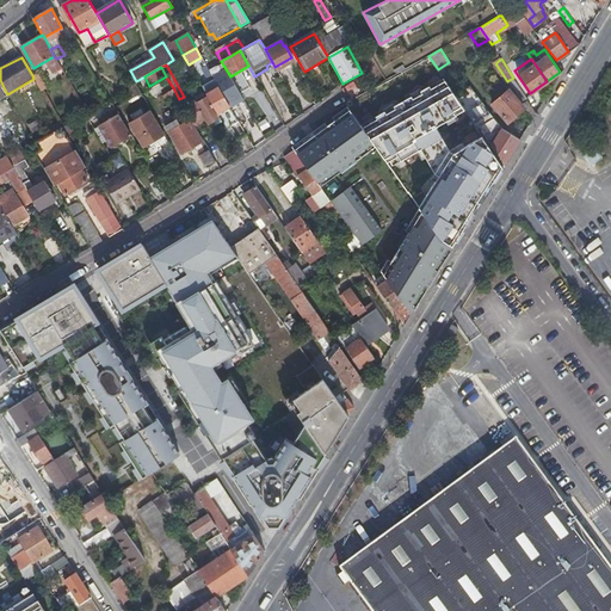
[(220,117),(227,130),(239,123),(216,84),(208,68),(203,71),(214,90),(207,94),(208,97),(220,117)]
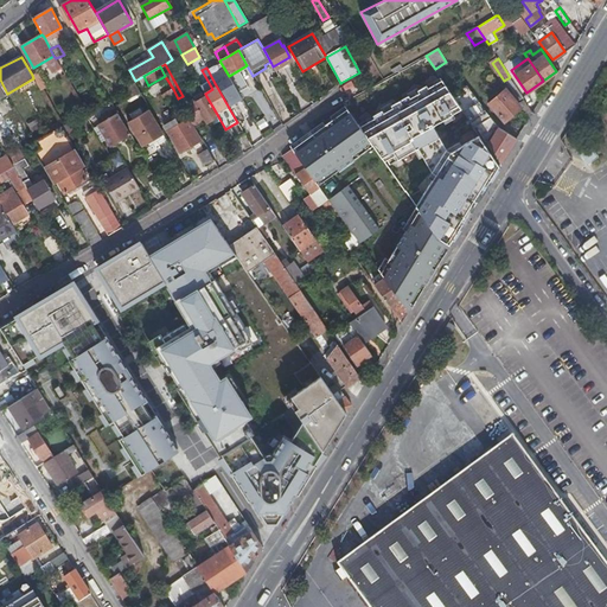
[(38,71),(32,75),(33,78),(38,87),(45,83),(38,71)]
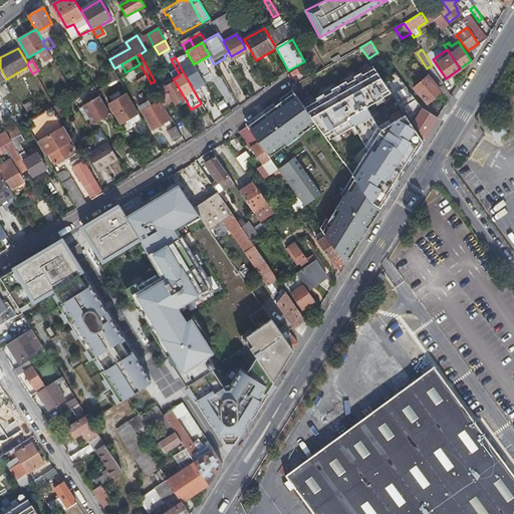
[(153,87),(151,83),(147,75),(138,81),(142,88),(145,87),(151,98),(158,94),(153,87)]
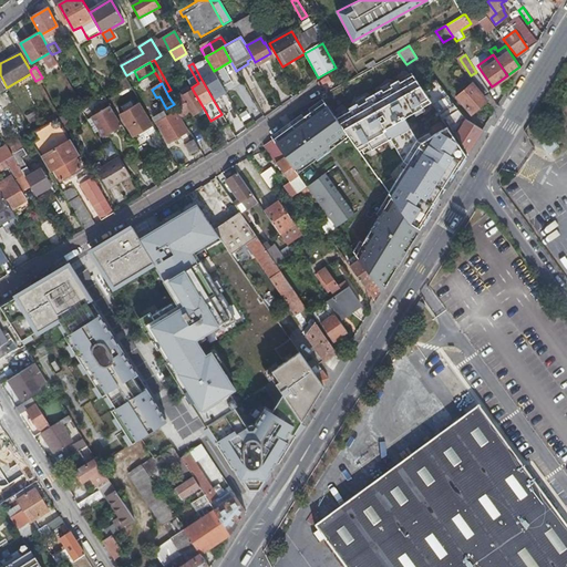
[(496,107),(498,104),(491,92),(484,98),(472,83),(457,96),(472,114),(484,103),(493,113),(496,107)]
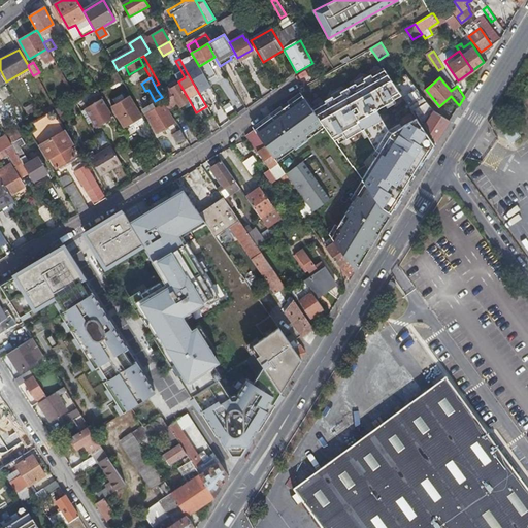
[(180,106),(190,101),(179,84),(171,89),(169,86),(166,87),(165,86),(157,90),(162,97),(168,109),(178,103),(180,106)]
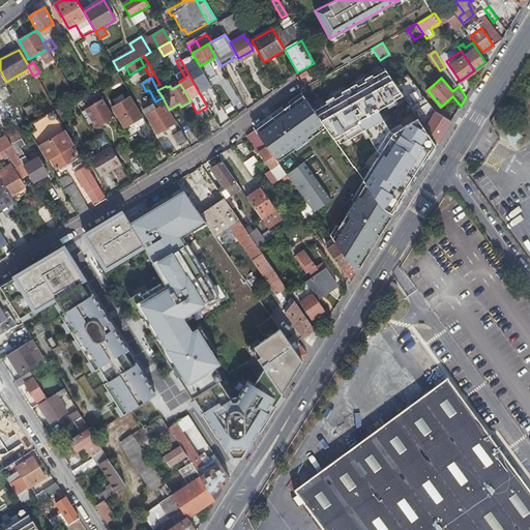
[(101,96),(100,94),(97,90),(85,99),(88,105),(101,96)]
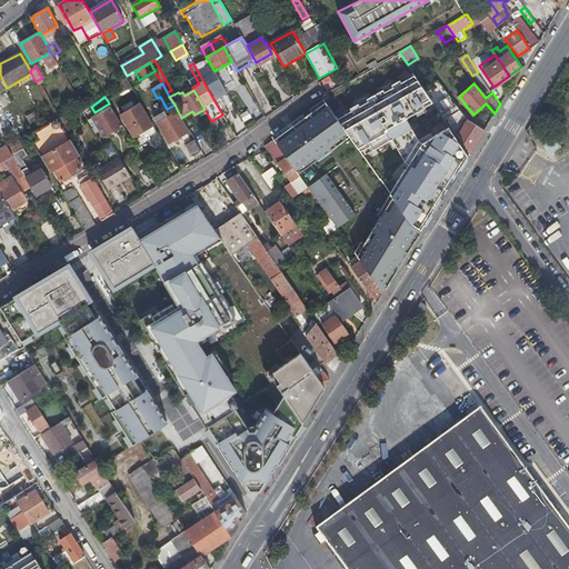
[(309,109),(311,112),(326,102),(323,98),(309,109)]
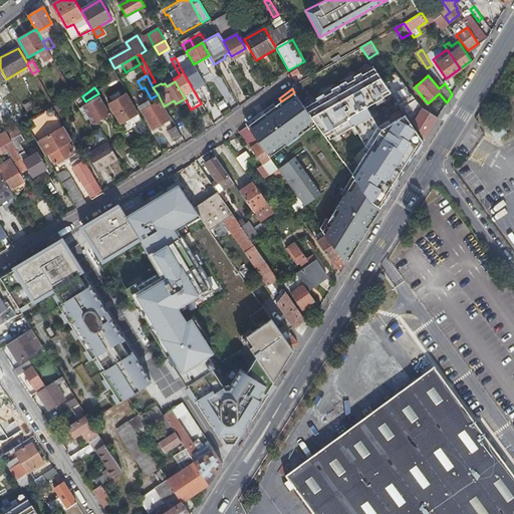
[(275,106),(247,125),(267,154),(279,145),(282,149),(310,129),(307,123),(314,118),(294,92),(281,101),(275,106)]
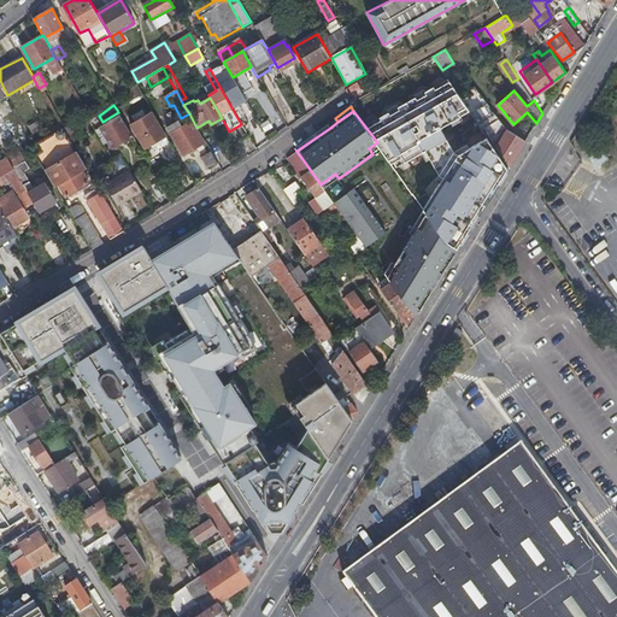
[(145,150),(165,137),(151,112),(144,117),(141,112),(131,118),(134,122),(130,124),(145,150)]
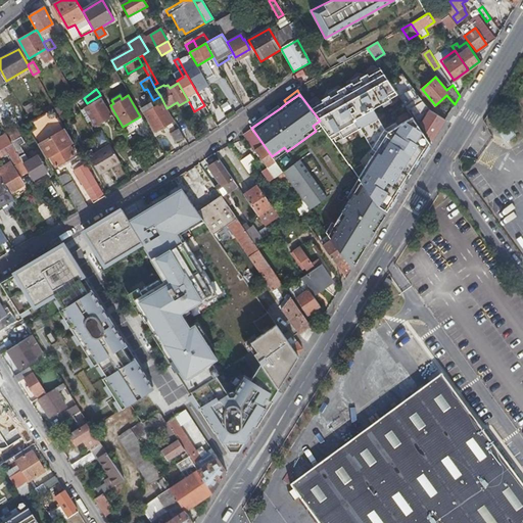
[(96,126),(112,115),(102,98),(86,108),(96,126)]
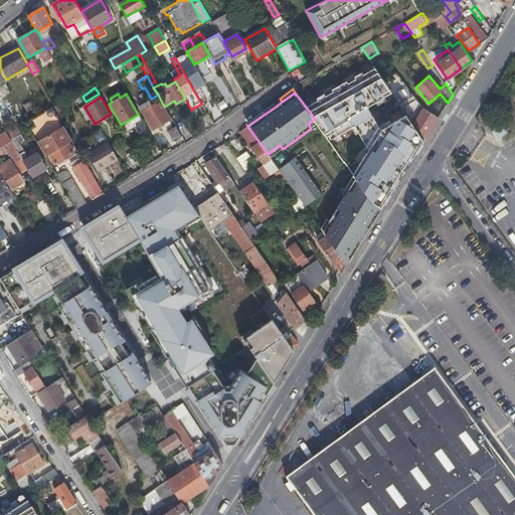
[(152,129),(169,119),(157,97),(154,99),(157,104),(153,106),(150,101),(140,106),(152,129)]
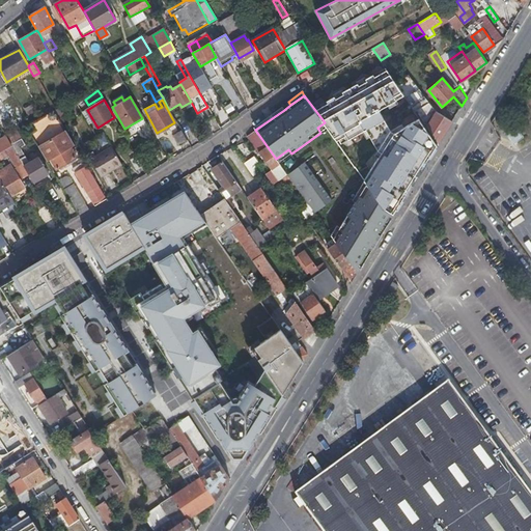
[(439,142),(453,119),(436,112),(430,104),(424,108),(426,113),(421,116),(439,142)]
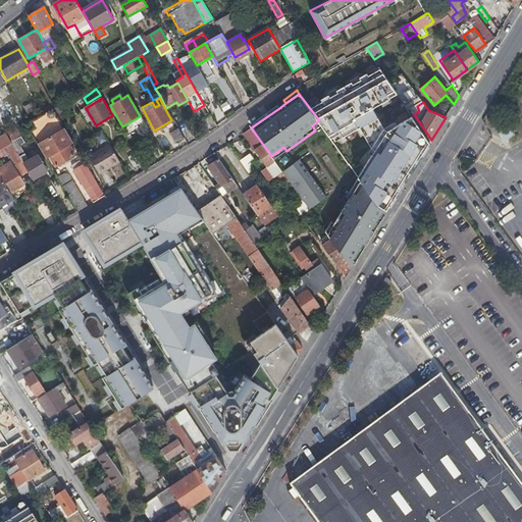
[(250,125),(251,127),(279,108),(277,105),(263,115),(250,125)]
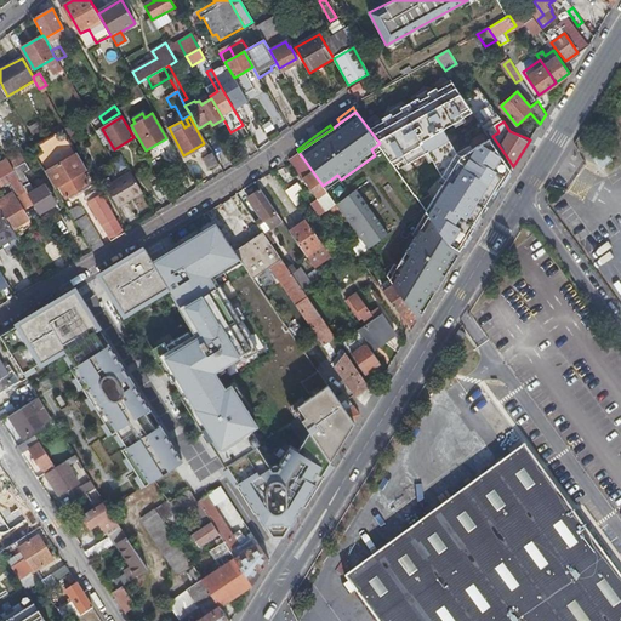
[(38,157),(56,188),(61,186),(67,198),(90,184),(83,174),(86,170),(67,136),(63,130),(38,146),(43,153),(38,157)]
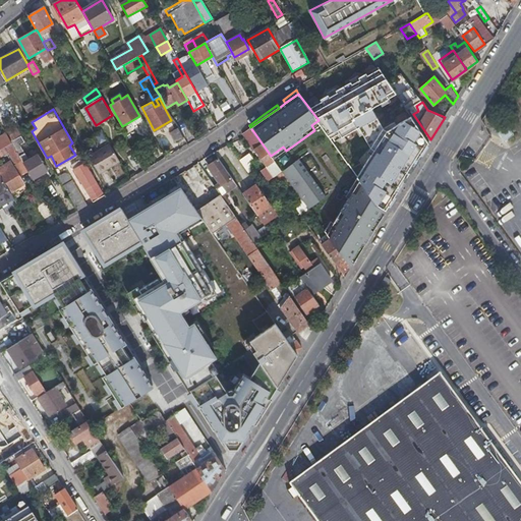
[(314,130),(322,125),(319,120),(311,125),(314,130)]
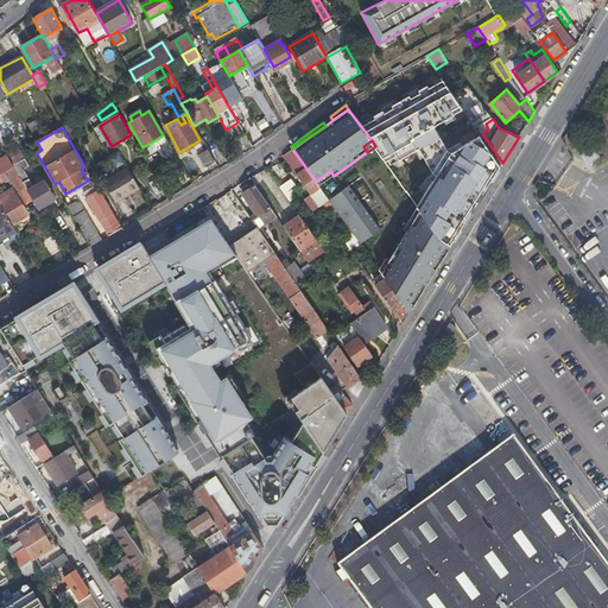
[(13,166),(25,160),(17,146),(5,152),(7,156),(13,166)]
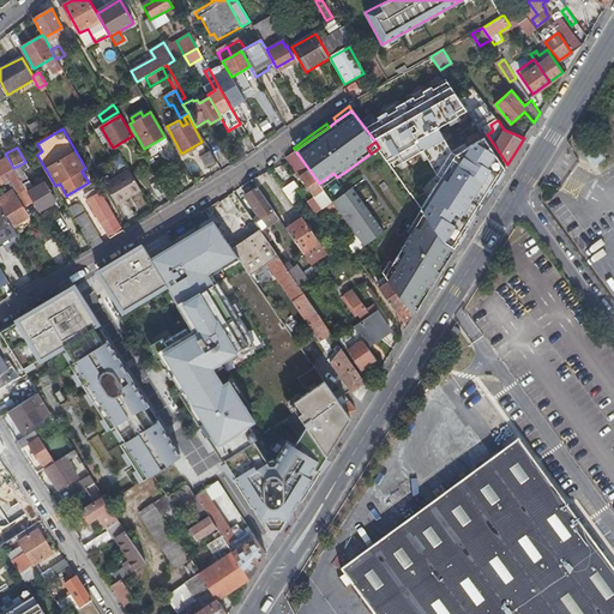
[(284,158),(288,163),(320,210),(326,205),(333,216),(339,211),(332,202),(323,188),(319,184),(295,150),(284,158)]
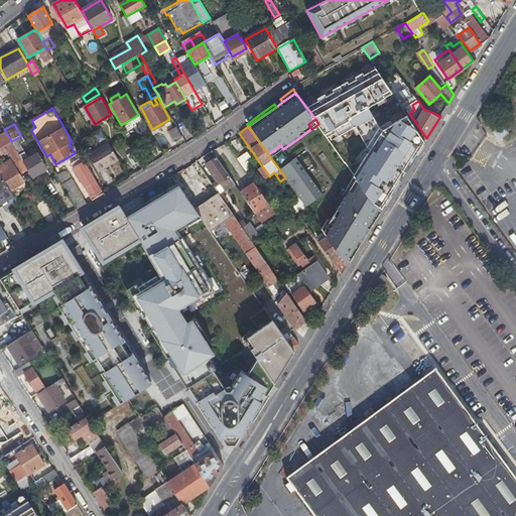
[(174,142),(182,137),(176,127),(168,131),(174,142)]
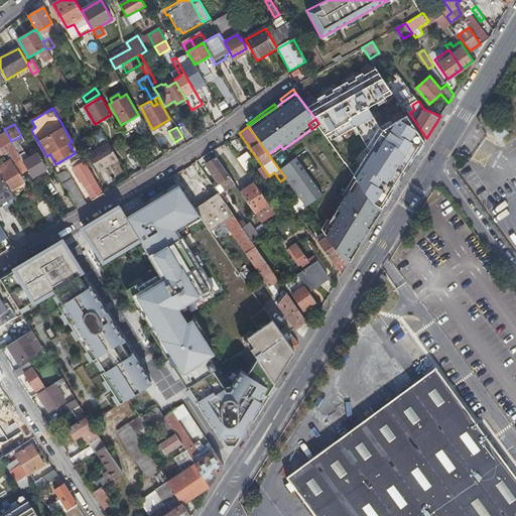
[(0,148),(11,141),(6,132),(0,135),(0,148)]
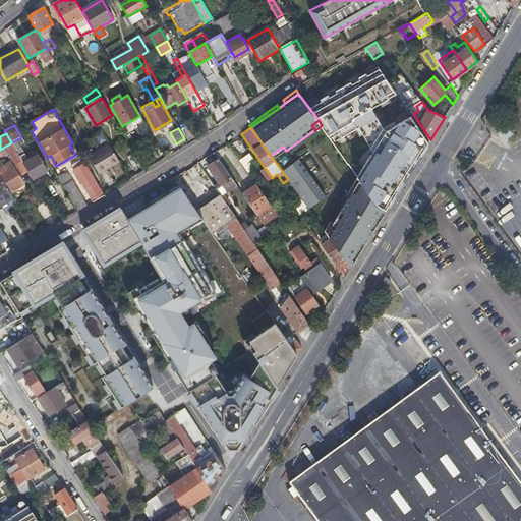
[(27,171),(33,179),(48,171),(39,155),(29,160),(20,146),(25,142),(21,137),(11,142),(13,147),(21,161),(27,171)]
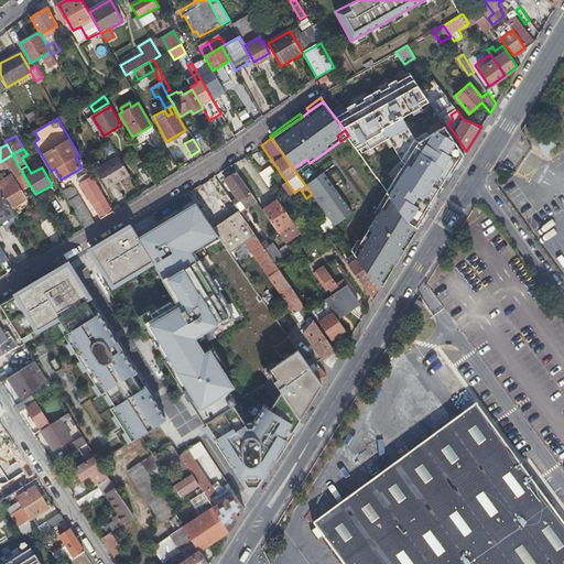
[(12,154),(0,162),(0,171),(10,165),(17,177),(23,174),(14,159),(12,154)]
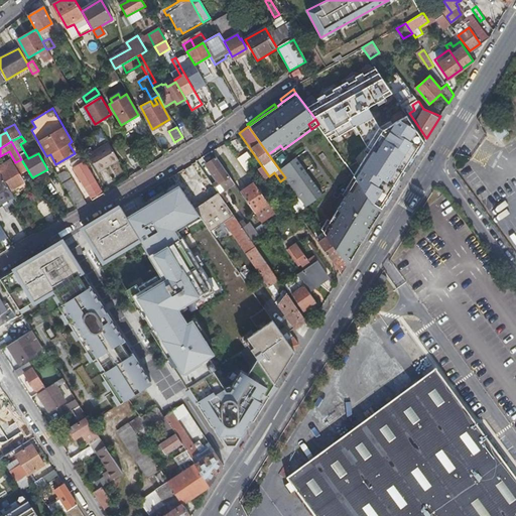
[(98,172),(119,160),(109,143),(88,155),(98,172)]
